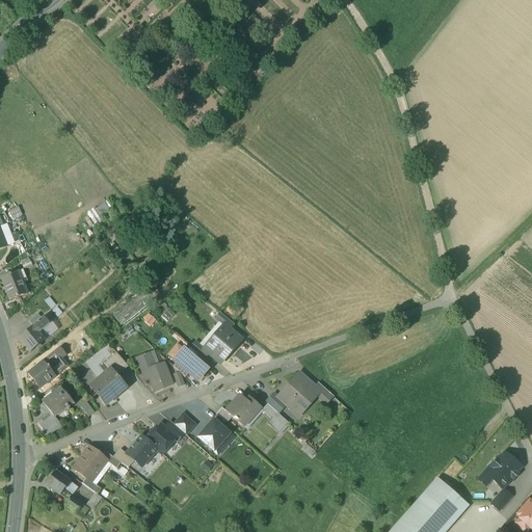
[(31,268),(27,261),(20,265),(24,272),(31,268)]
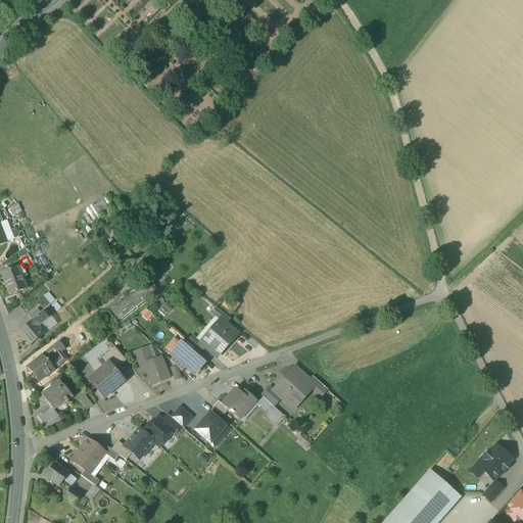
[(17,267),(1,273),(5,283),(4,283),(10,295),(27,289),(22,280),(21,276),(17,267)]
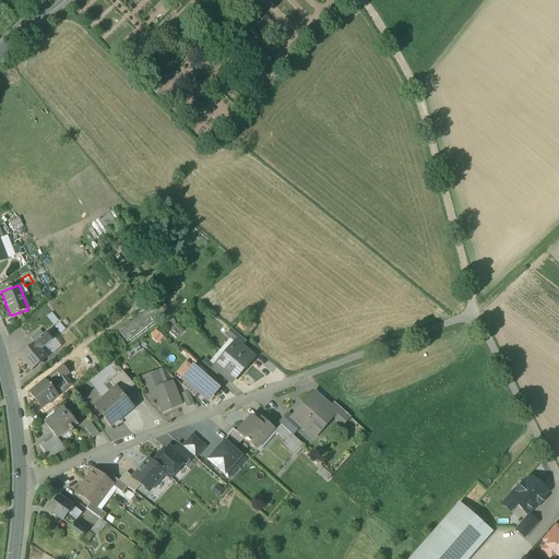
[(155,305),(120,331),(128,341),(163,314),(155,305)]
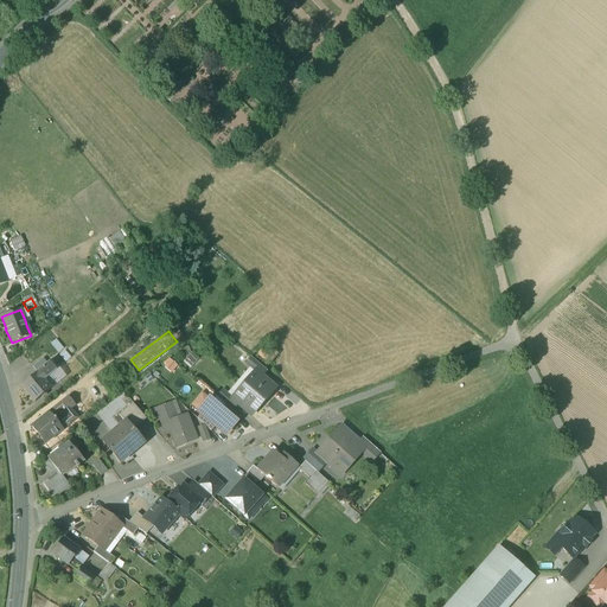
[(279,358),(267,349),(257,359),(269,369),(279,358)]
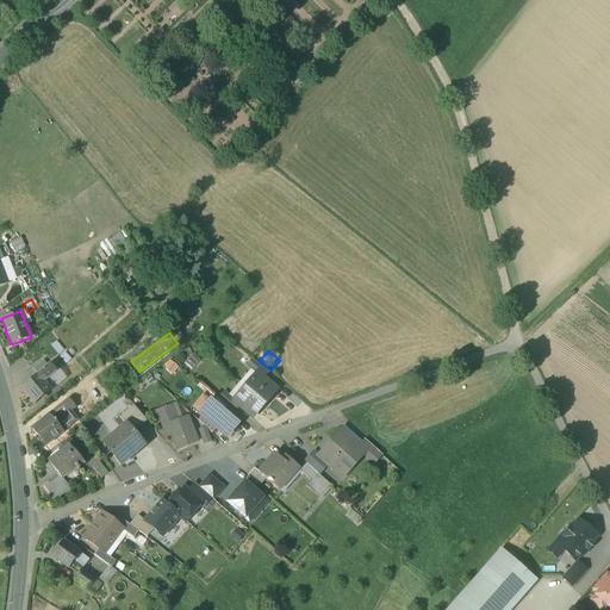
[(200,360),(194,354),(186,362),(192,368),(200,360)]
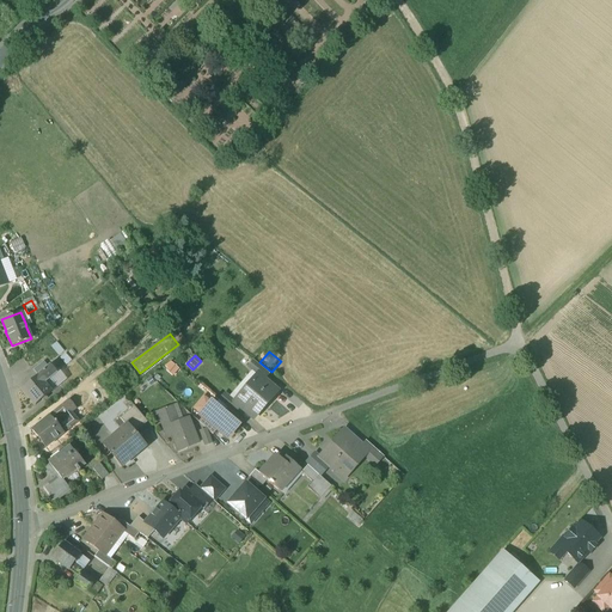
[(44,360),(34,368),(38,373),(48,366),(44,360)]
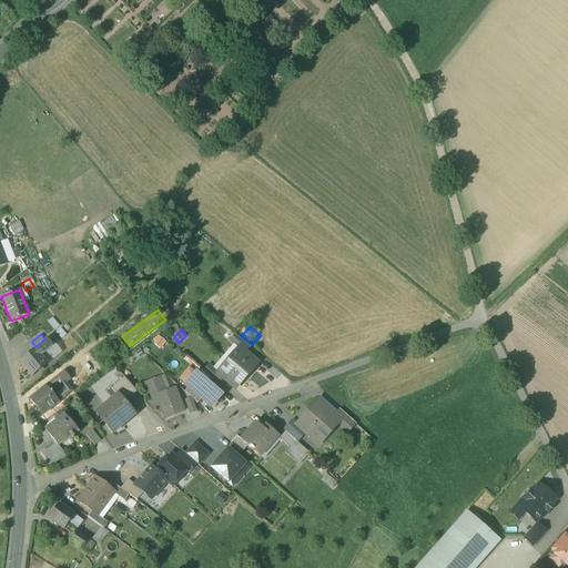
[(250,347),(235,335),(230,341),(239,348),(240,347),(245,353),(250,347)]
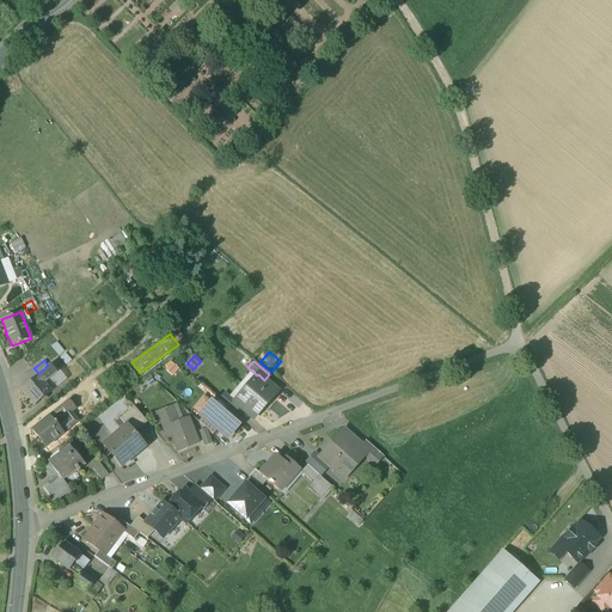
[(49,366),(38,374),(44,381),(55,373),(49,366)]
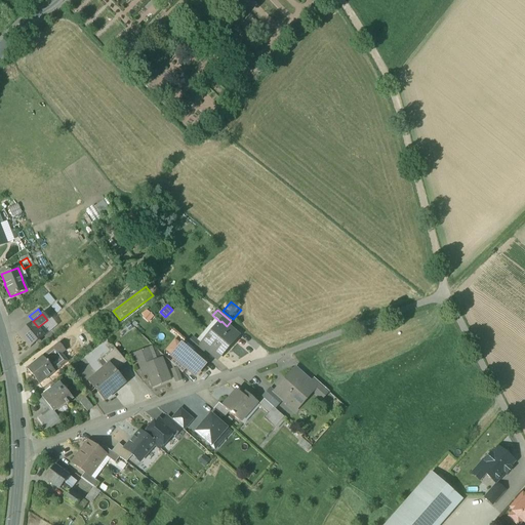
[(33,321),(18,332),(31,347),(44,335),(38,327),(33,321)]
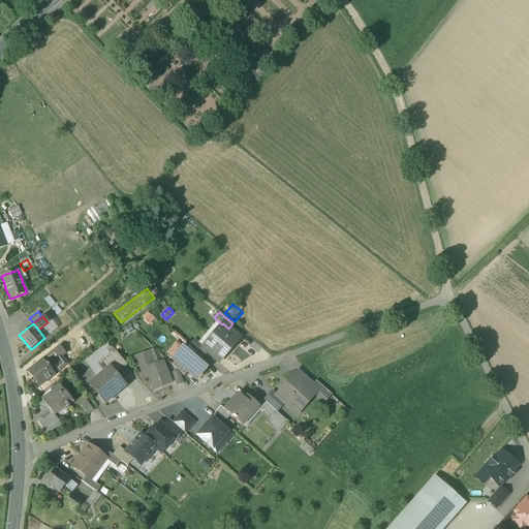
[(222,324),(212,336),(229,350),(240,339),(228,329),(223,323),(222,324)]
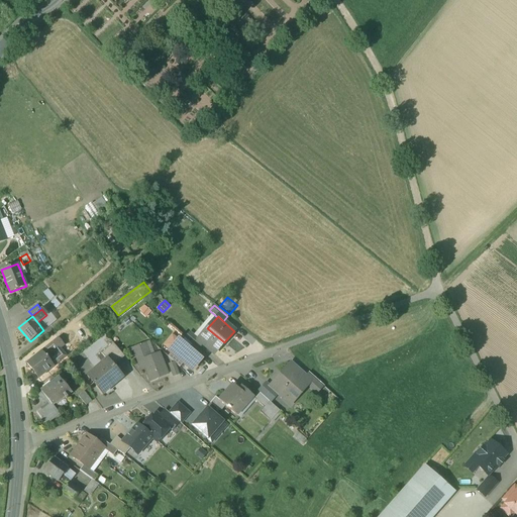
[(92,335),(80,320),(73,326),(85,341),(92,335)]
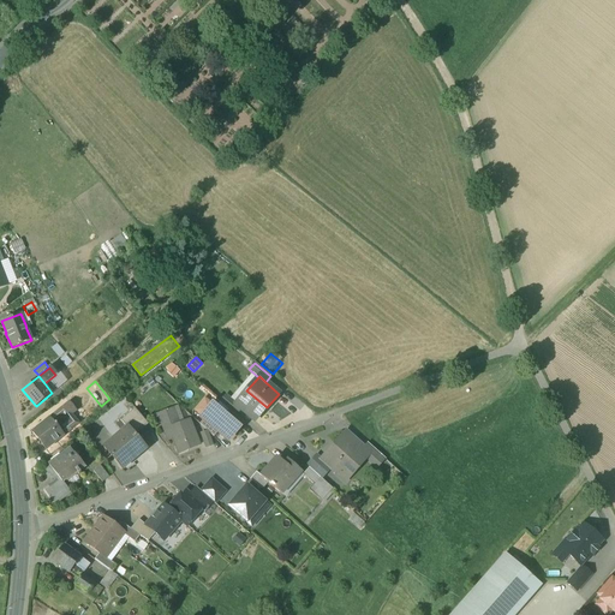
[(267,407),(246,390),(236,404),(234,405),(242,410),(242,411),(255,422),(267,407)]
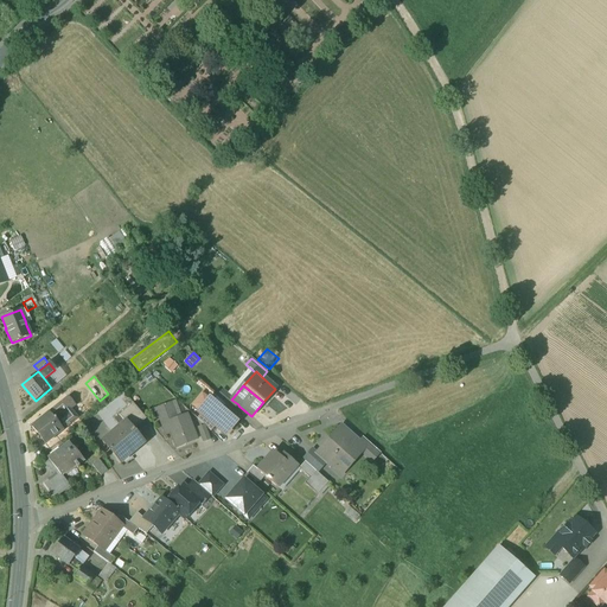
[(232,398),(223,390),(217,397),(227,406),(234,411),(238,406),(238,404),(231,400),(232,398)]
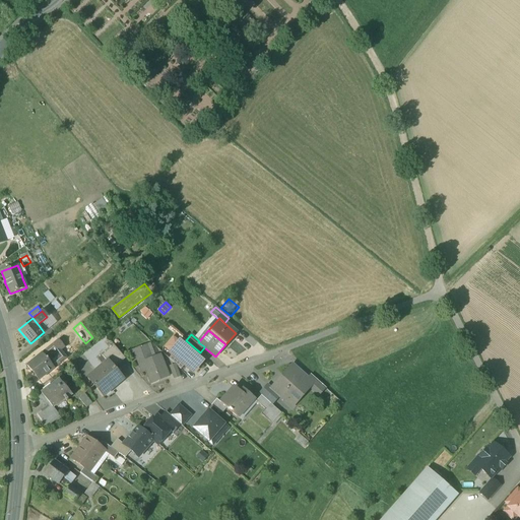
[(58,340),(42,353),(53,368),(66,359),(60,350),(63,347),(58,340)]
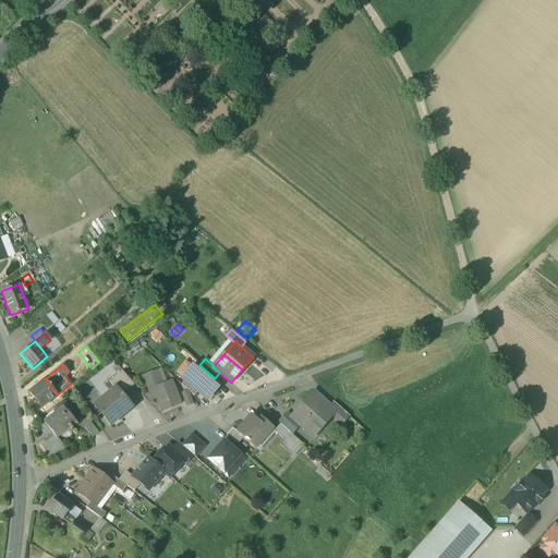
[(207,399),(217,388),(216,388),(204,377),(193,368),(184,378),(186,380),(198,391),(207,399)]
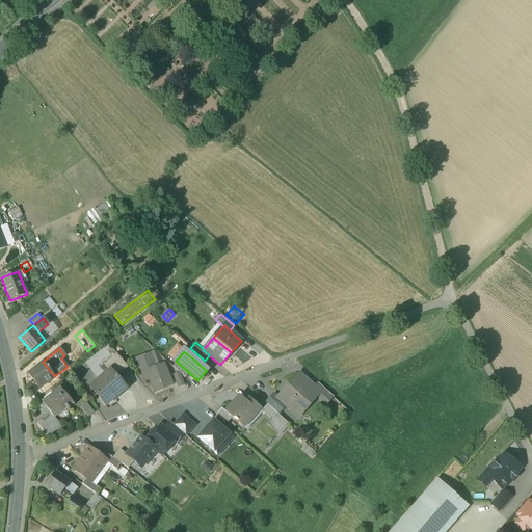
[(116,352),(104,364),(109,370),(110,369),(116,376),(128,366),(116,352)]
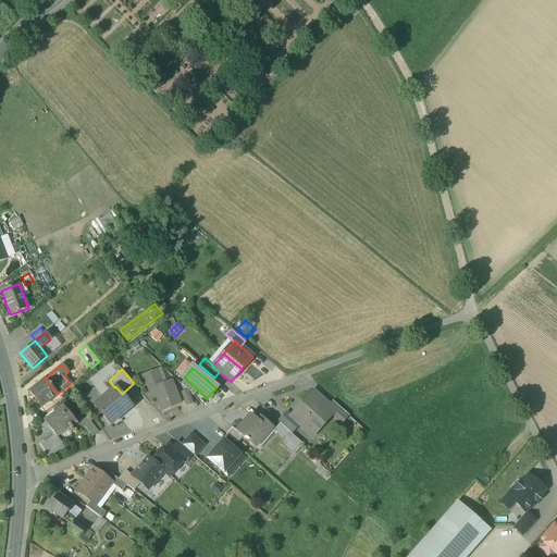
[(169,382),(162,384),(157,370),(139,376),(141,384),(146,382),(150,394),(156,393),(161,408),(169,406),(170,408),(181,405),(174,387),(171,388),(169,382)]
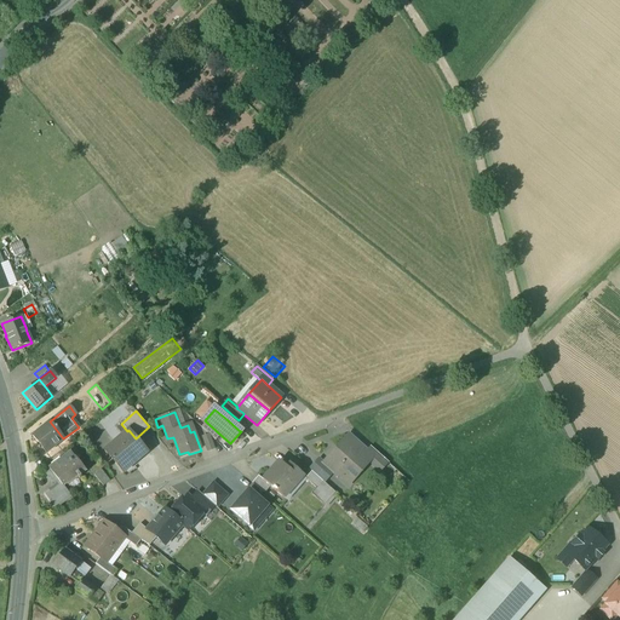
[(231,414),(227,419),(240,431),(245,425),(231,414)]
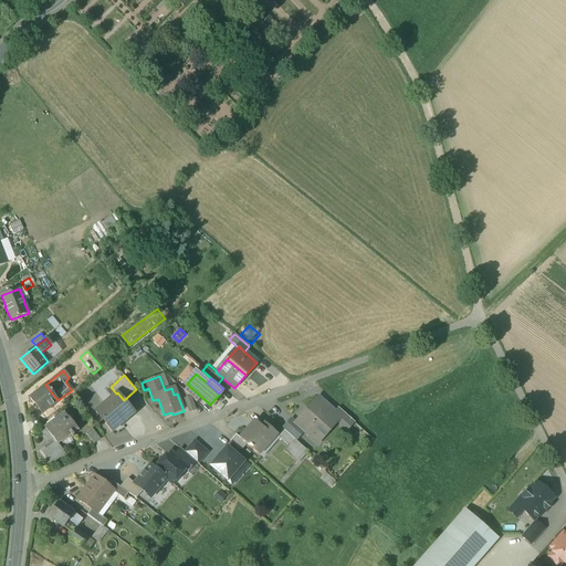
[(45,385),(30,398),(42,413),(58,400),(45,385)]
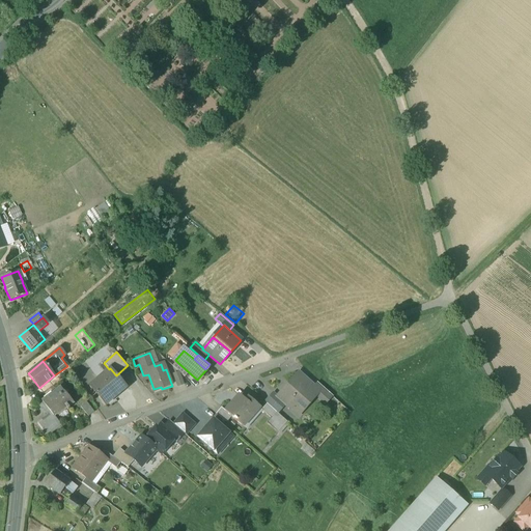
[(189,372),(177,362),(173,367),(185,376),(189,372)]
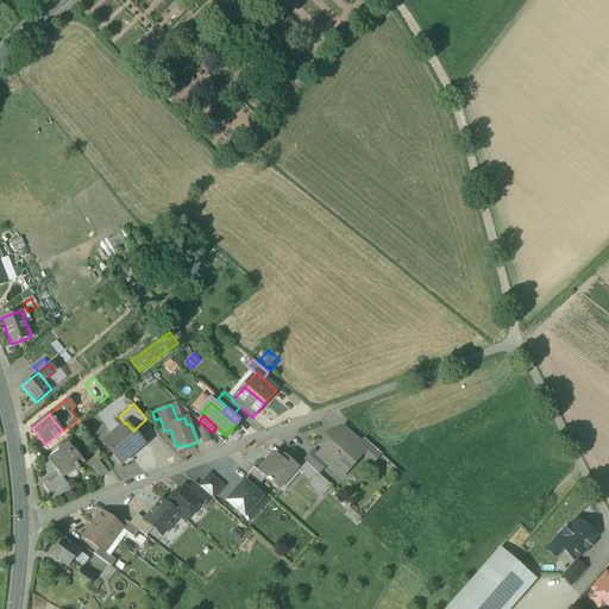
[(125,424),(101,443),(120,465),(144,445),(135,433),(136,432),(133,431),(126,422),(125,424)]
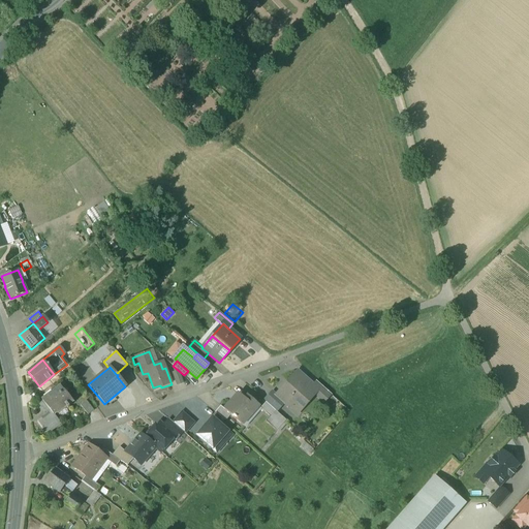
[(178,372),(173,374),(177,386),(183,384),(178,372)]
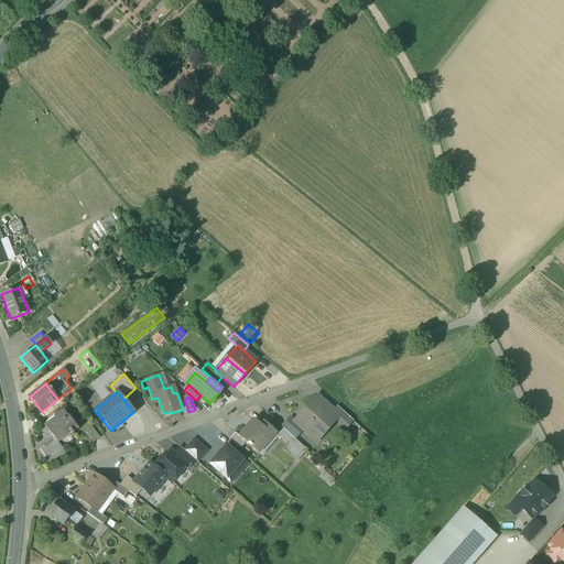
[(320,400),(306,414),(303,411),(294,421),(303,430),(312,437),(317,430),(323,434),(336,420),(339,416),(334,412),(320,400)]
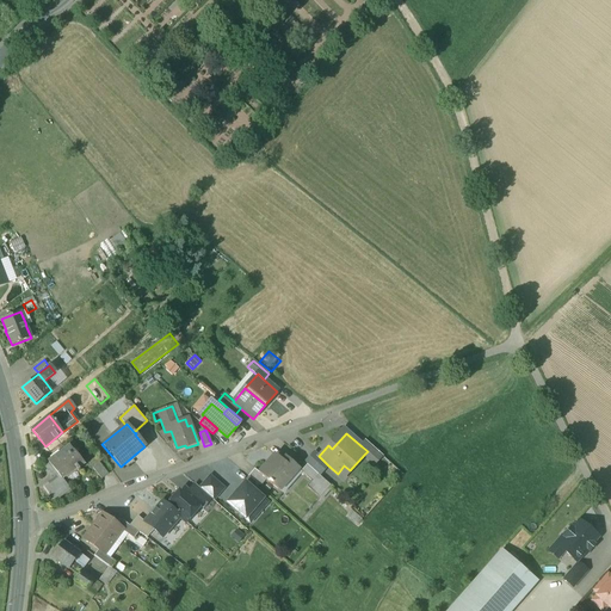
[(382,456),(366,440),(362,446),(368,451),(364,455),(375,464),(382,456)]
